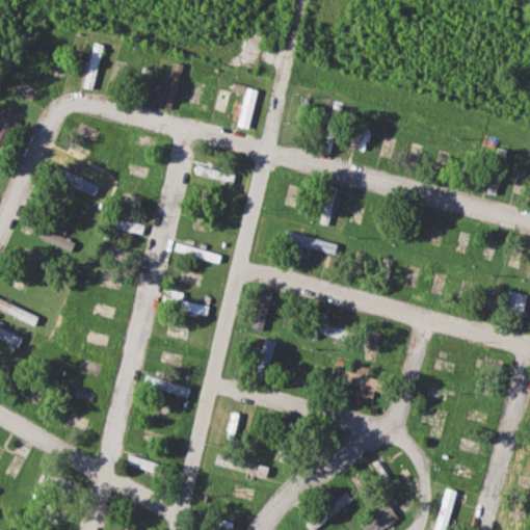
[(102,45),(94,44),(90,62),(84,61),(83,71),(86,72),(84,88),(96,90),(102,45)]
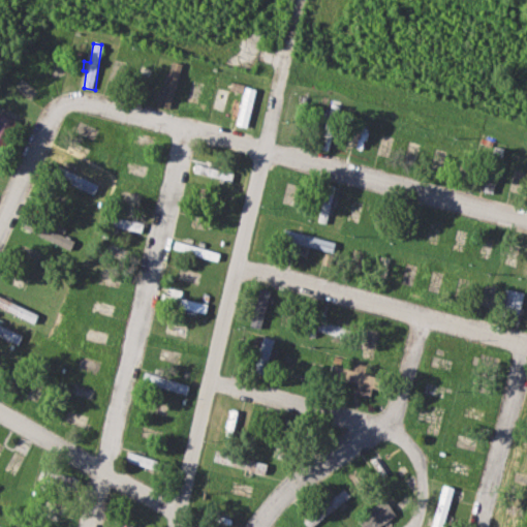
[(160,107),(169,110),(182,66),(173,63),(160,107)]
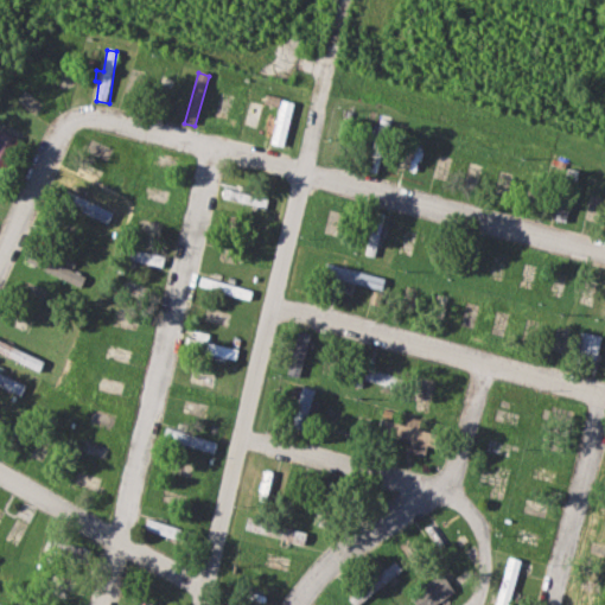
[(272,145),(284,147),(294,104),(282,101),(272,145)]
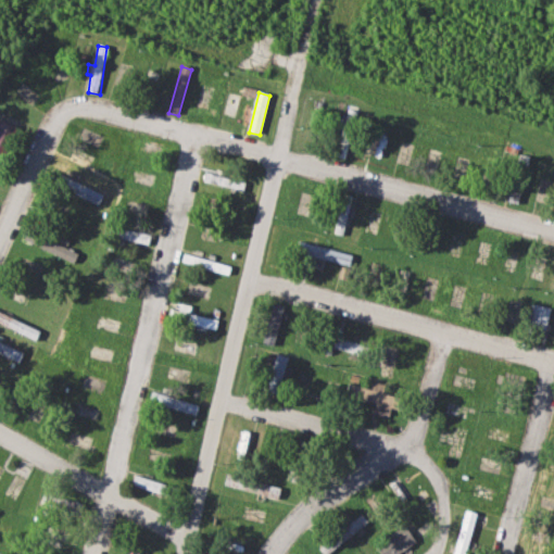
[(345,159),(360,113),(350,110),(335,155),(345,159)]
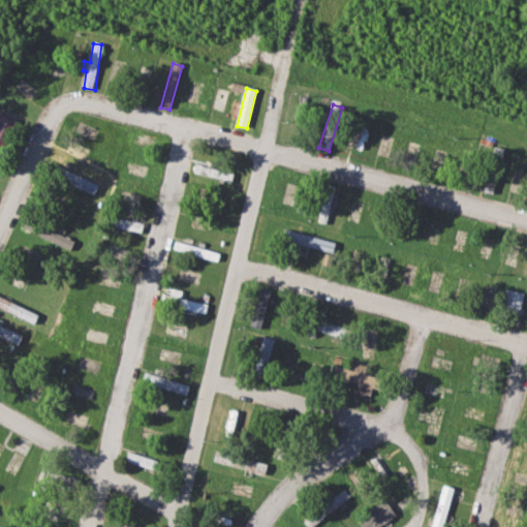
[(235,174),(196,165),(194,174),(233,182),(235,174)]
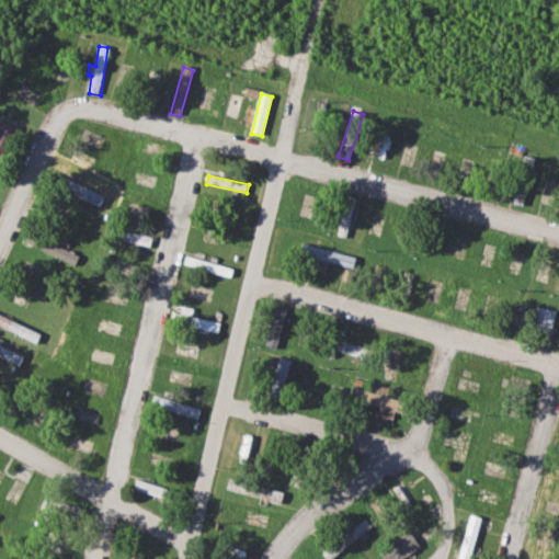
[(57,187),(101,207),(105,197),(61,178),(57,187)]
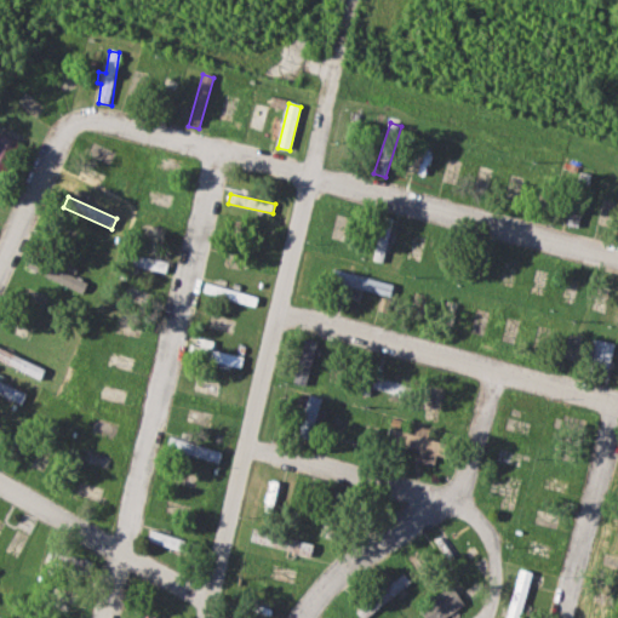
[(373,262),(383,264),(392,229),(382,227),(373,262)]
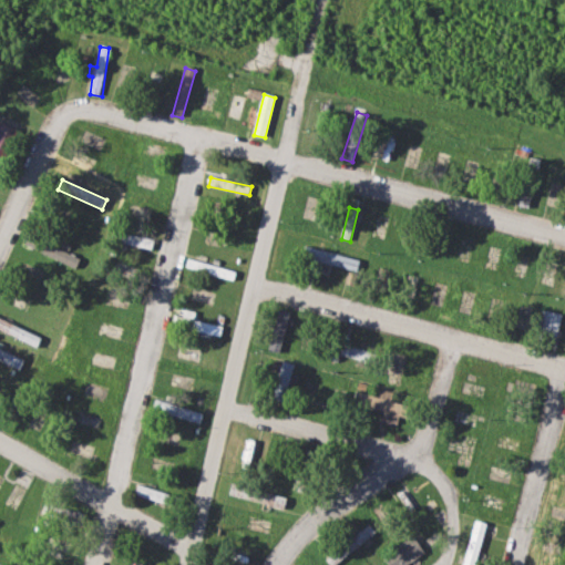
[(117,243),(152,250),(154,240),(120,233),(117,243)]
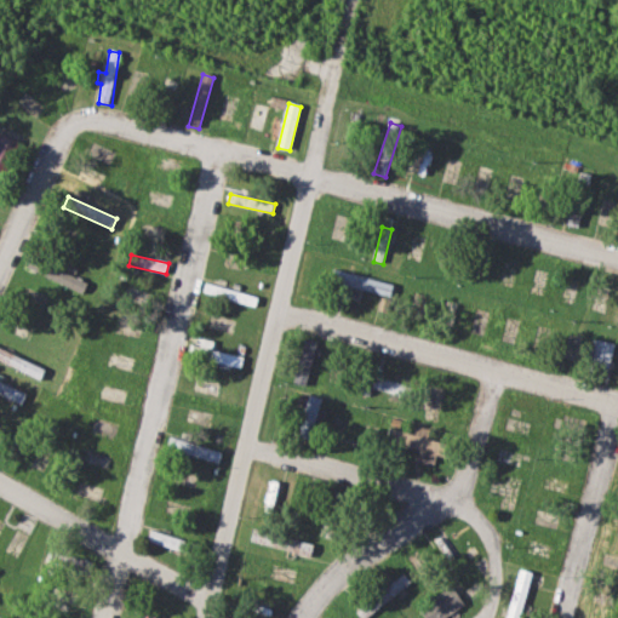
[(332,282),(392,298),(394,285),(336,270),(332,282)]
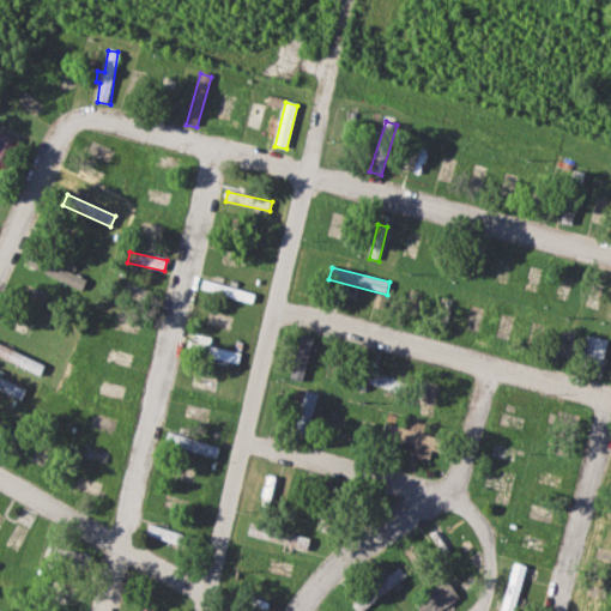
[(303,383),(315,338),(302,336),(290,380),(303,383)]
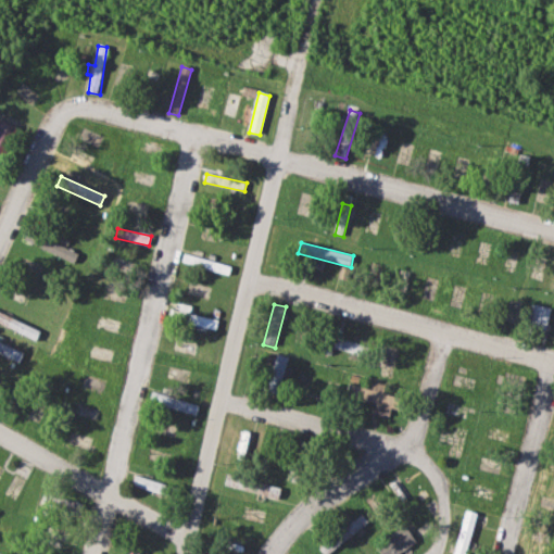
[(529,327),(545,332),(552,310),(534,305),(529,327)]
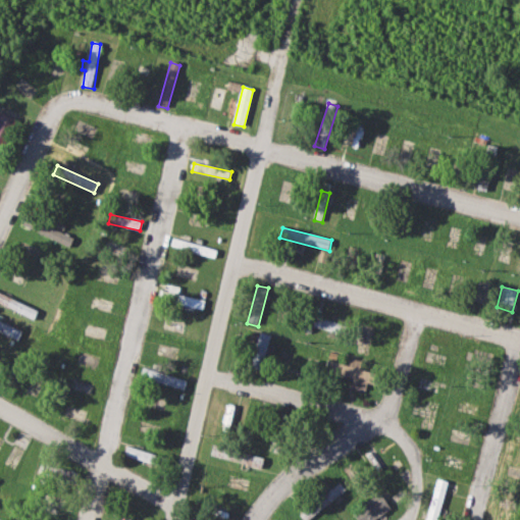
[(176,306),(204,309),(205,300),(177,296),(176,306)]
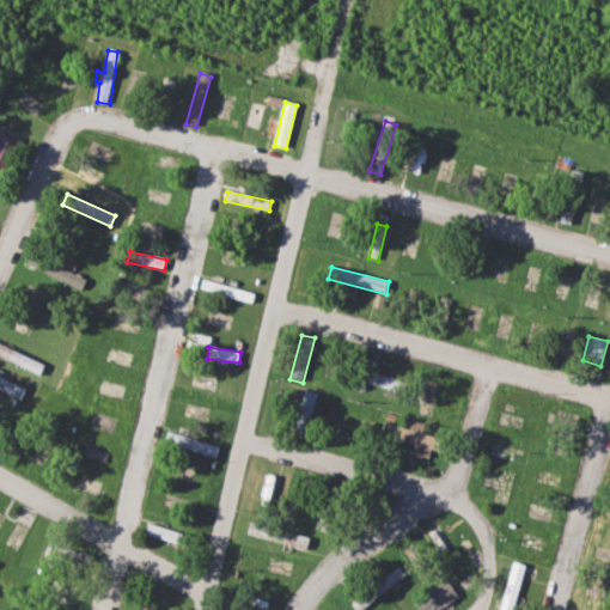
[(397,392),(401,382),(371,372),(368,383),(397,392)]
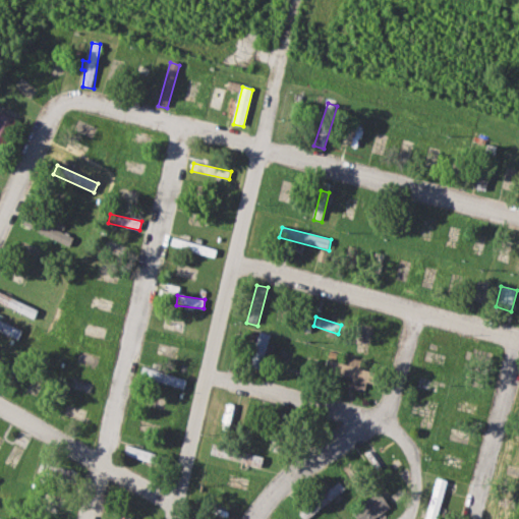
[(0,323),(1,319),(0,318),(0,332),(20,339),(23,330),(0,323)]
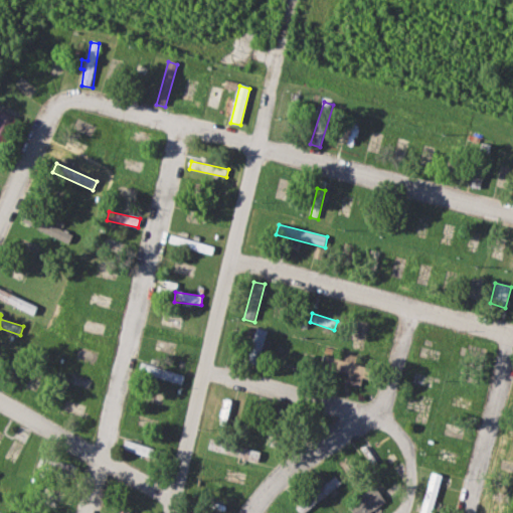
[(268,332),(258,329),(248,363),(259,365),(268,332)]
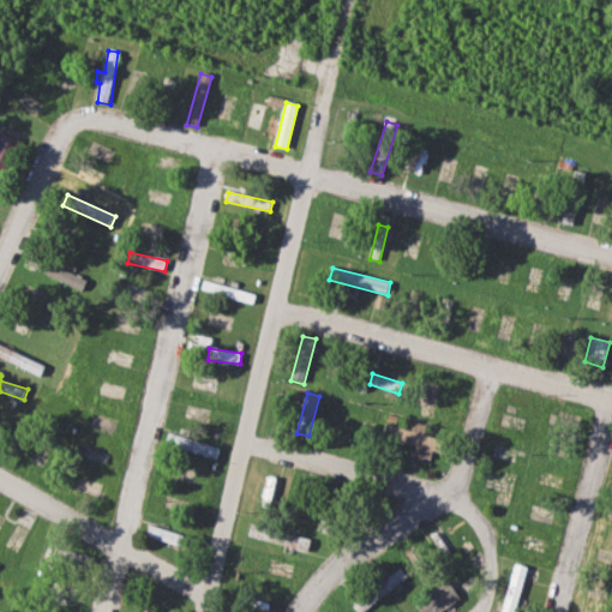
[(387,425),(383,438),(418,448),(414,457),(435,463),(441,438),(423,433),(425,425),(414,421),(412,431),(387,425)]
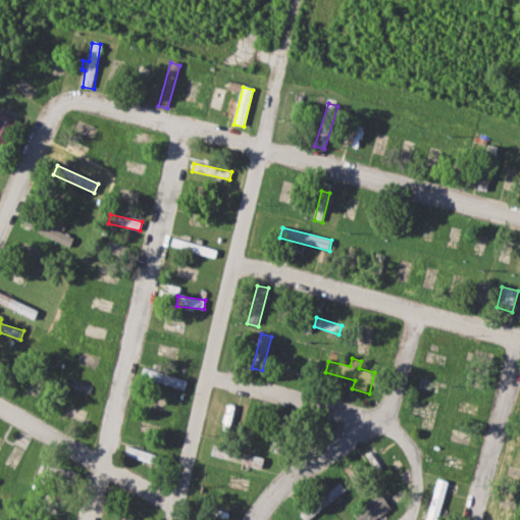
[(188,378),(143,370),(141,380),(186,388),(188,378)]
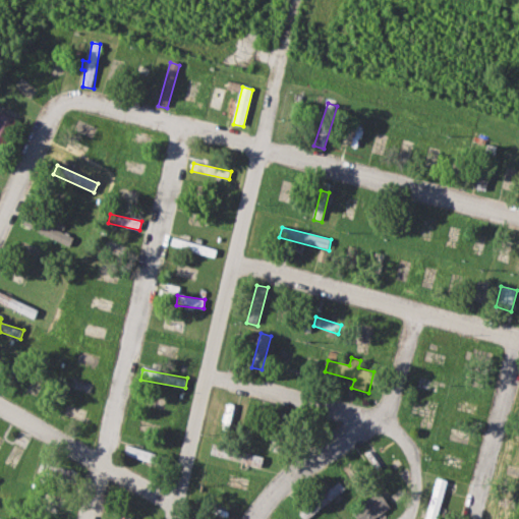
[(261,468),(265,456),(215,442),(211,455),(261,468)]
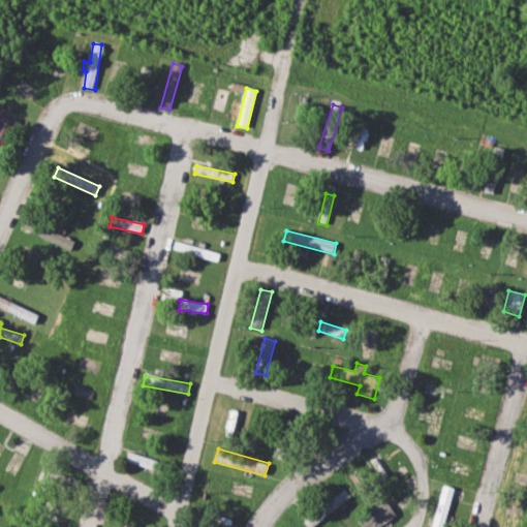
[(126,463),(156,469),(158,461),(128,455),(126,463)]
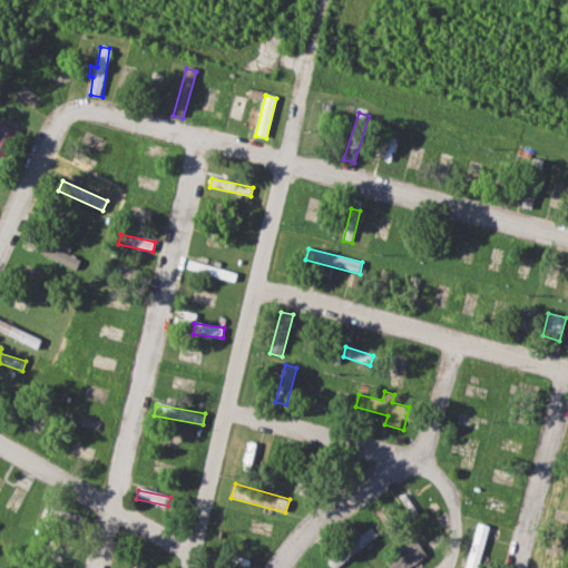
[(478,567),(490,527),(479,524),(466,567),(478,567)]
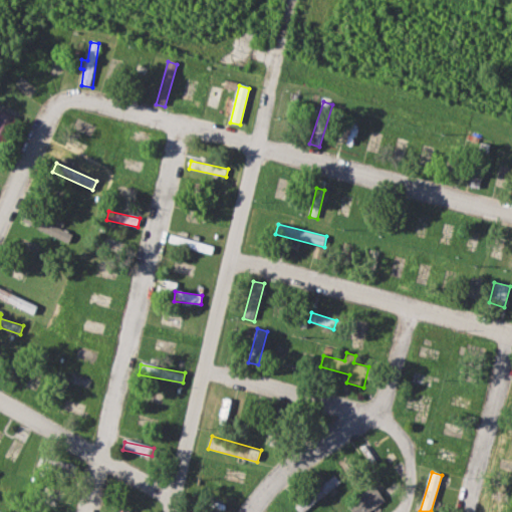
[(304,511),(341,483),(335,475),(295,507),(298,511),(304,511)]
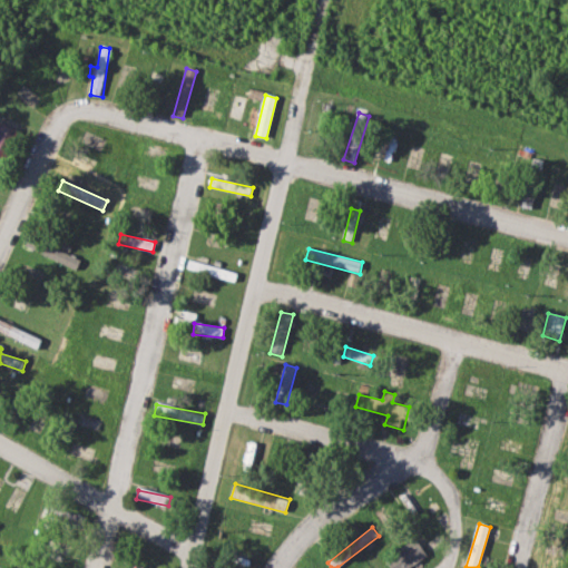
[(411,567),(428,557),(417,540),(385,561),(390,567),(411,567)]
